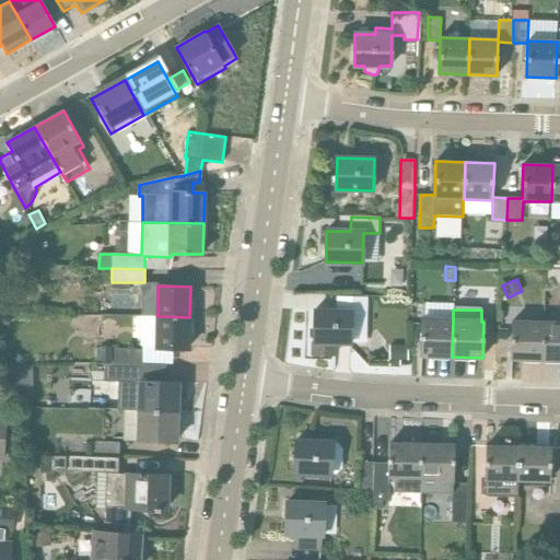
[(314,311),(313,353),(335,354),(336,342),(350,343),(351,312),(314,311)]
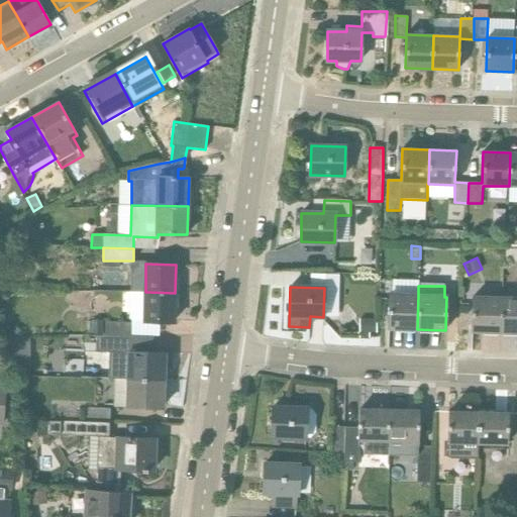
[(175,321),(175,293),(145,292),(144,321),(175,321)]
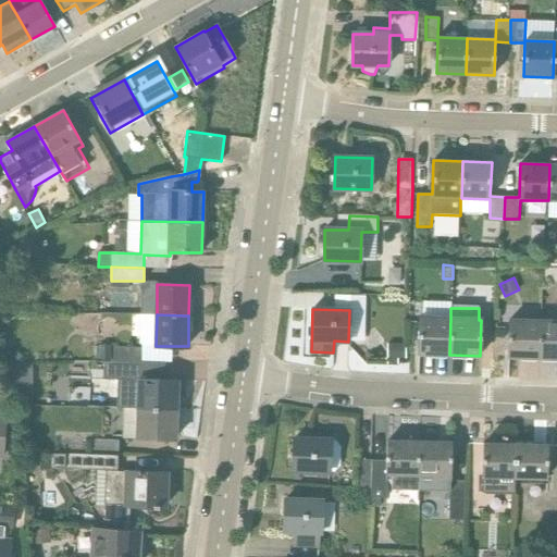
[(449,355),(450,319),(420,319),(419,354),(449,355)]
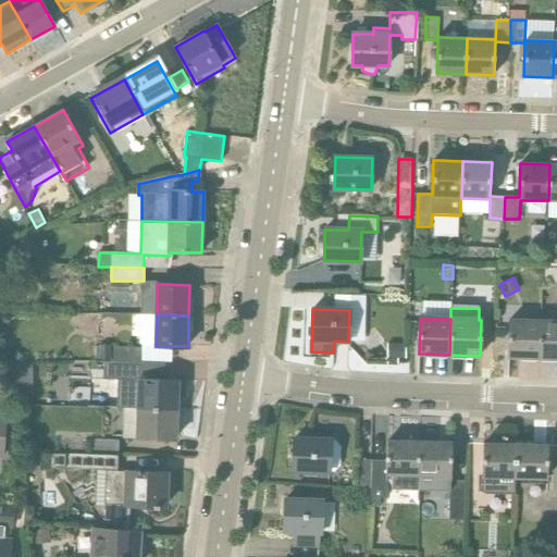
[(540,358),(541,322),(509,321),(508,357),(540,358)]
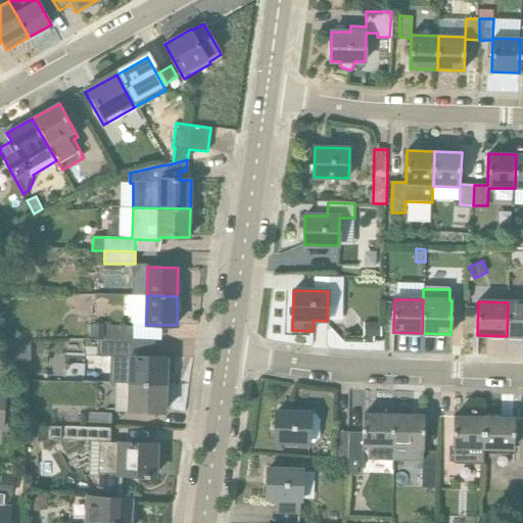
[(507,336),(522,336),(522,301),(508,302),(507,336)]
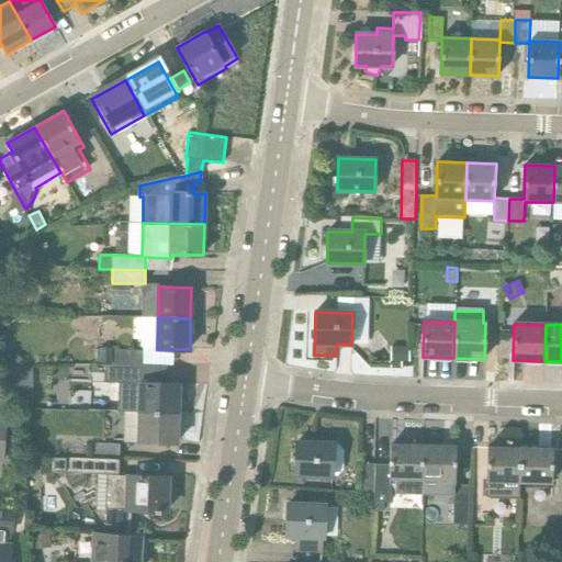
[(143,364),(143,350),(112,350),(112,348),(107,347),(101,348),(101,350),(97,350),(97,363),(105,364),(143,364)]
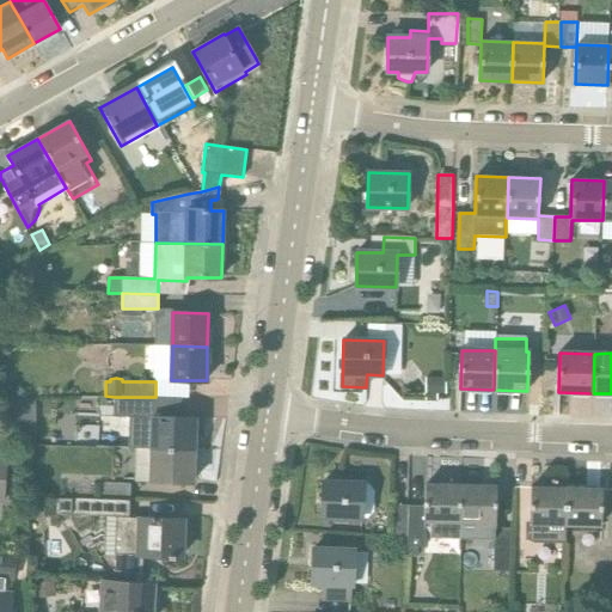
[(445,378),(426,378),(426,402),(436,402),(436,396),(445,396),(445,378)]
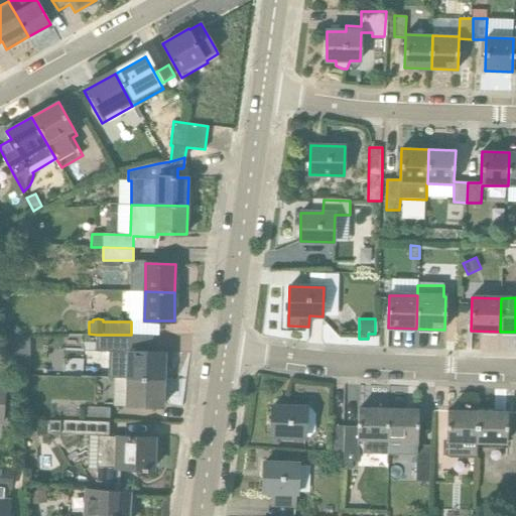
[(12,350),(29,350),(29,338),(10,338),(12,350)]
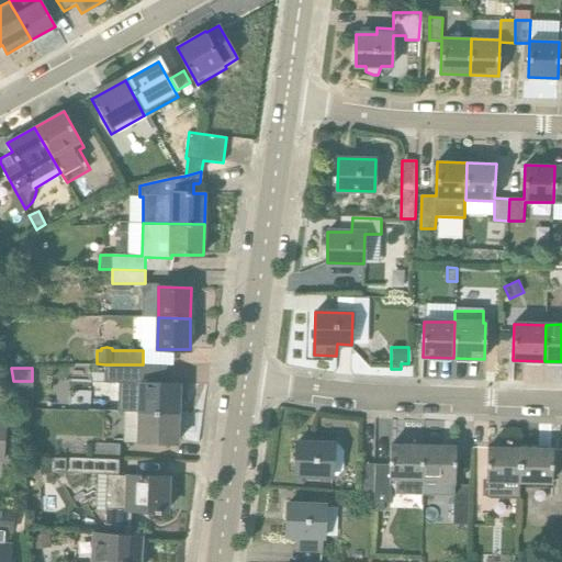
[(71,405),(94,404),(93,382),(71,383),(71,405)]
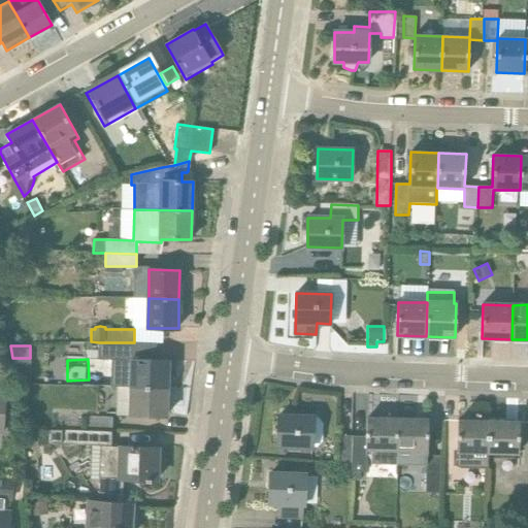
[(167,388),(168,360),(132,359),(131,387),(167,388)]
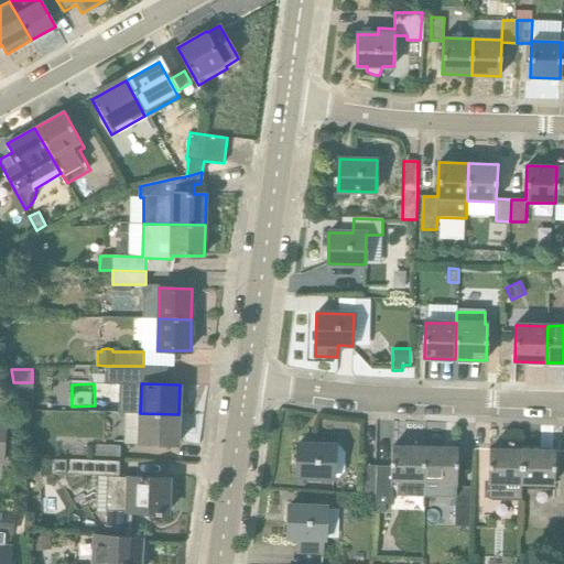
[(177,445),(179,414),(140,413),(139,444),(177,445)]
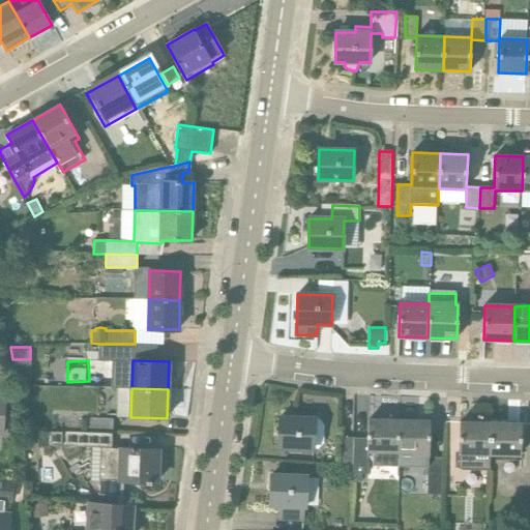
[(314,448),(315,418),(280,417),(278,447),(314,448)]
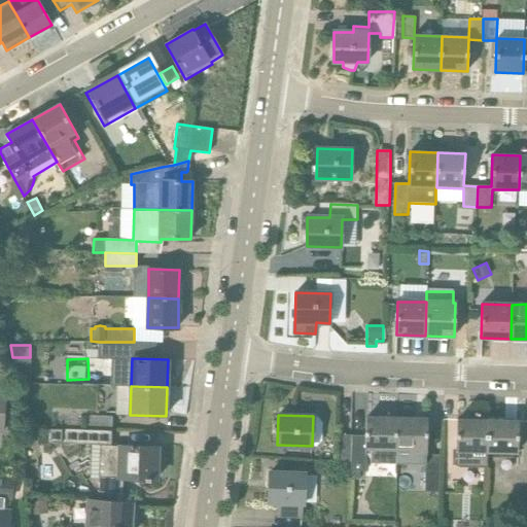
[(84,428),(112,429),(113,417),(84,416),(84,428)]
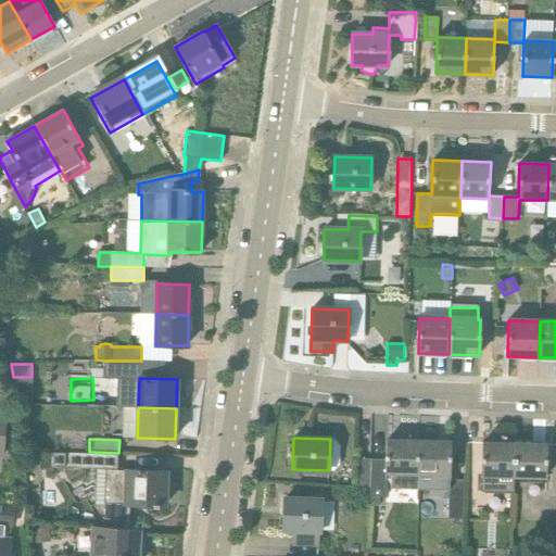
[(387,440),(386,460),(370,459),(369,487),(370,487),(370,496),(379,497),(387,497),(387,472),(393,472),(393,489),(417,490),(418,481),(419,441),(387,440)]
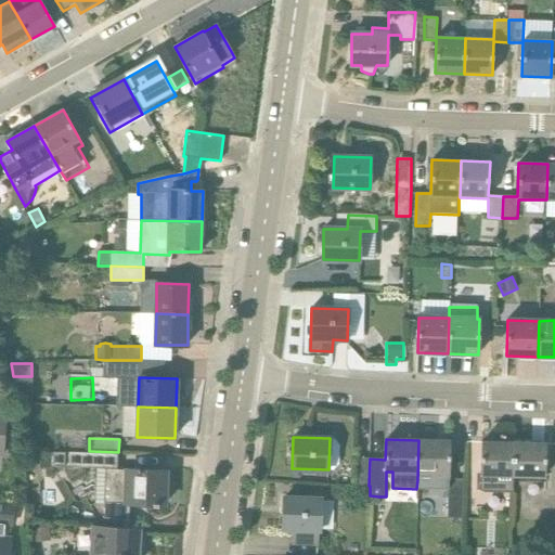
[(450,479),(451,441),(418,440),(417,480),(448,481),(448,479),(450,479)]
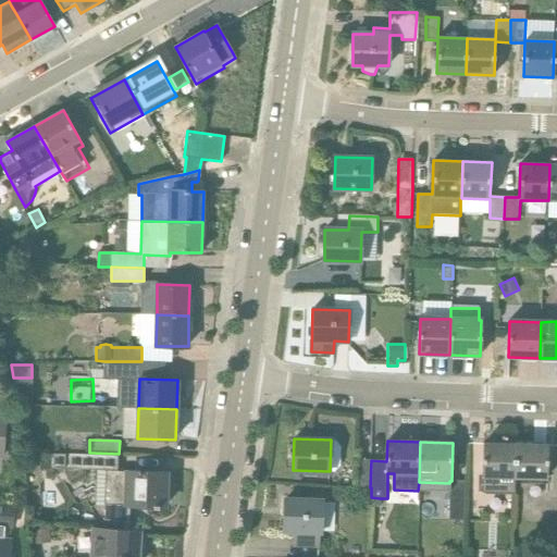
[(516,444),(483,444),(482,475),(498,477),(498,492),(515,493),(516,478),(516,444)]
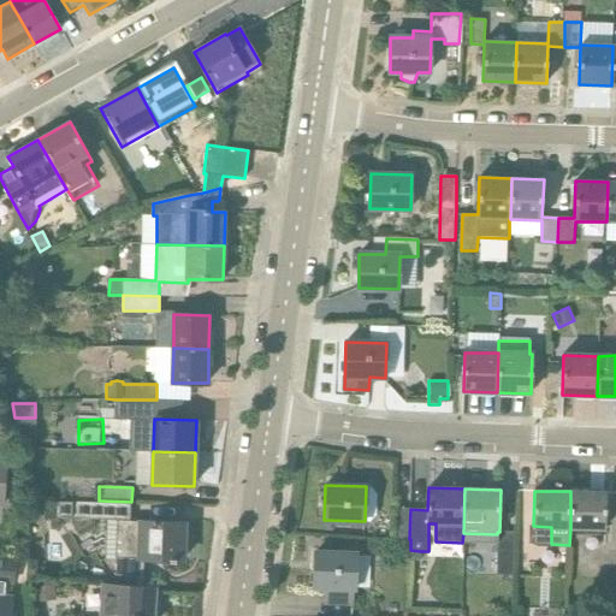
[(605,529),(606,492),(570,491),(570,528),(605,529)]
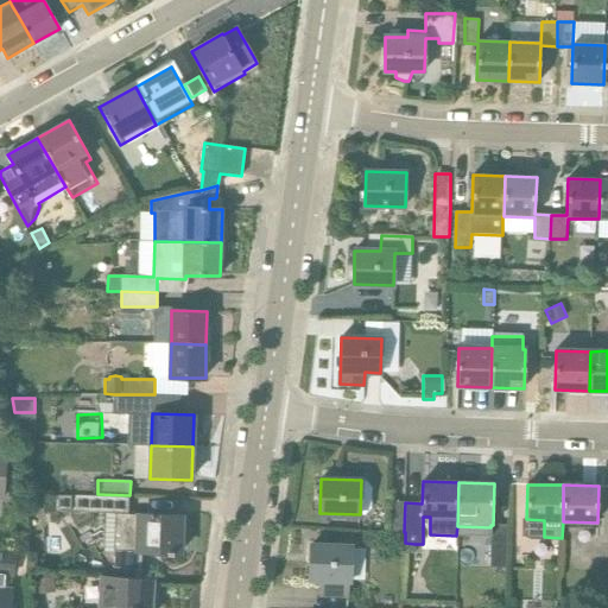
[(97,494),(94,494),(94,495),(71,495),(71,512),(105,513),(103,555),(114,555),(113,574),(140,575),(141,551),(181,552),(182,515),(130,514),(130,495),(97,494)]
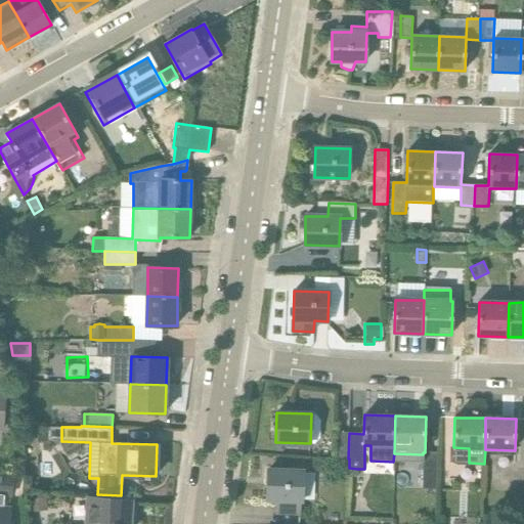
[(46,427),(46,429),(46,442),(52,442),(52,441),(61,441),(61,427),(46,427)]
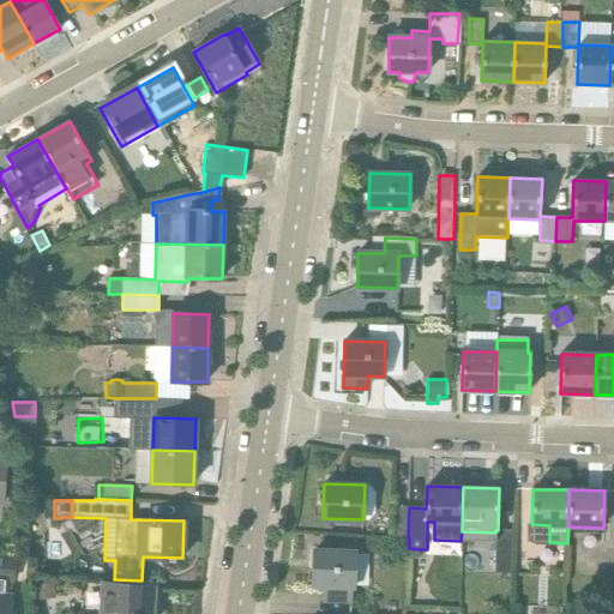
[(54,518),(54,503),(31,504),(31,518),(54,518)]
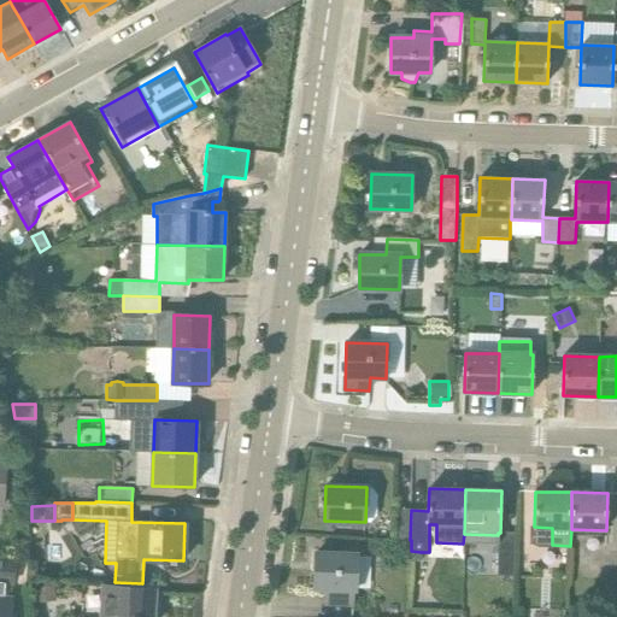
[(410,540),(411,510),(395,510),(395,540),(410,540)]
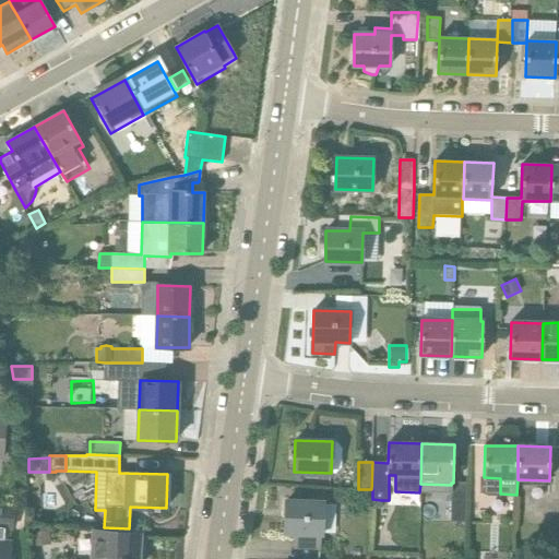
[(453,483),(451,483),(451,485),(451,522),(466,522),(467,483),(453,483)]
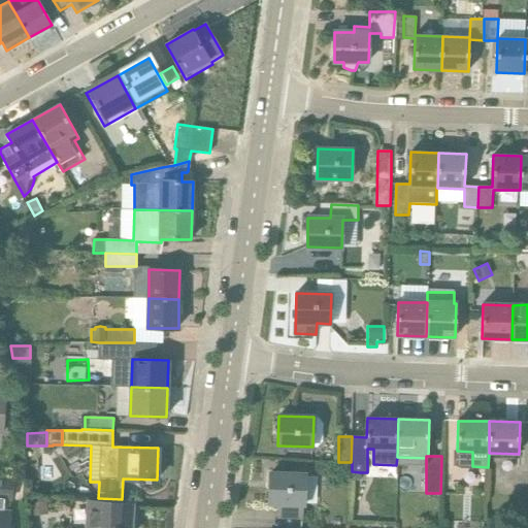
[(360,481),(360,472),(352,471),(352,481),(360,481)]
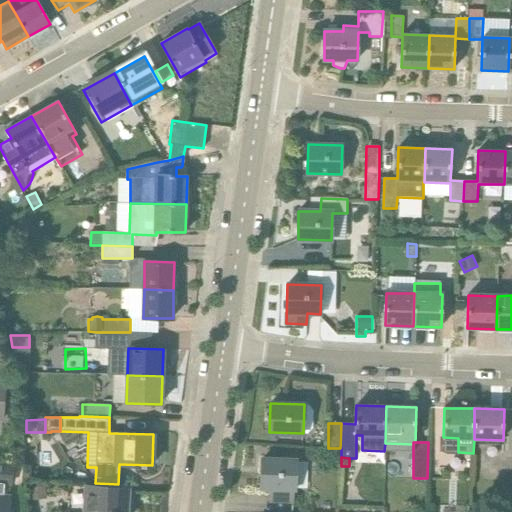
[(294,502),(294,489),(295,460),(262,459),(261,488),(269,488),(269,501),(294,502)]
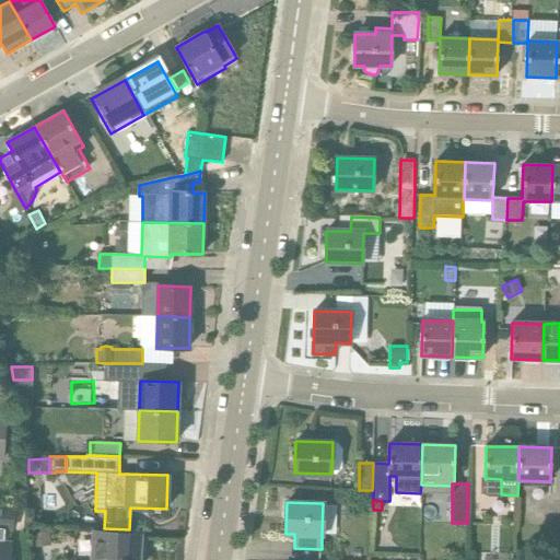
[(0,559),(9,559),(13,509),(0,508),(0,559)]
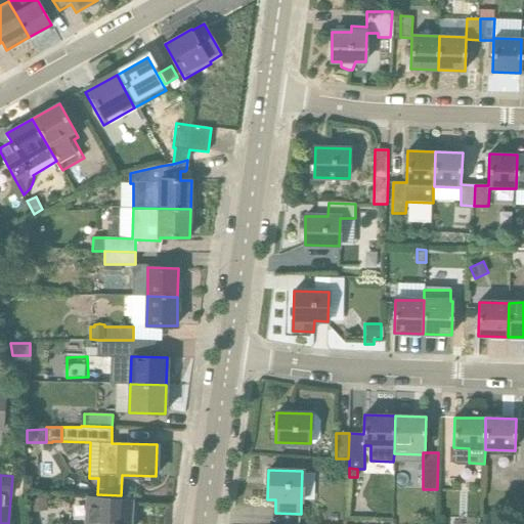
[(46,496),(30,497),(32,513),(47,511),(46,496)]
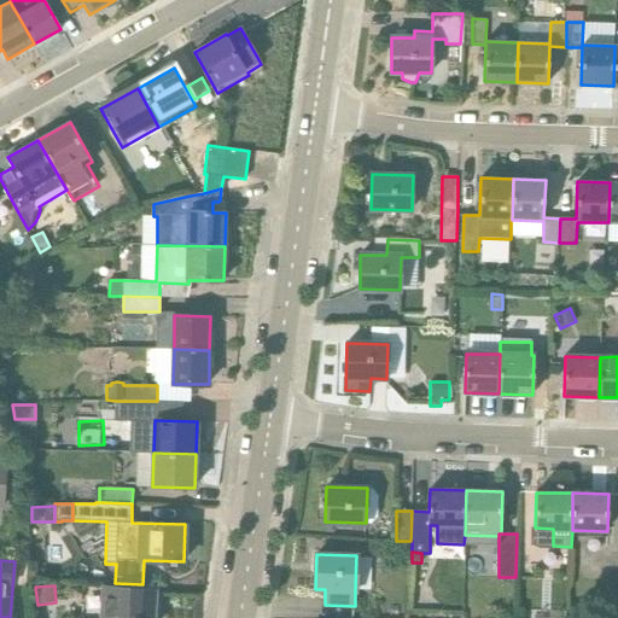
[(153,617),(156,590),(104,586),(100,617),(153,617)]
